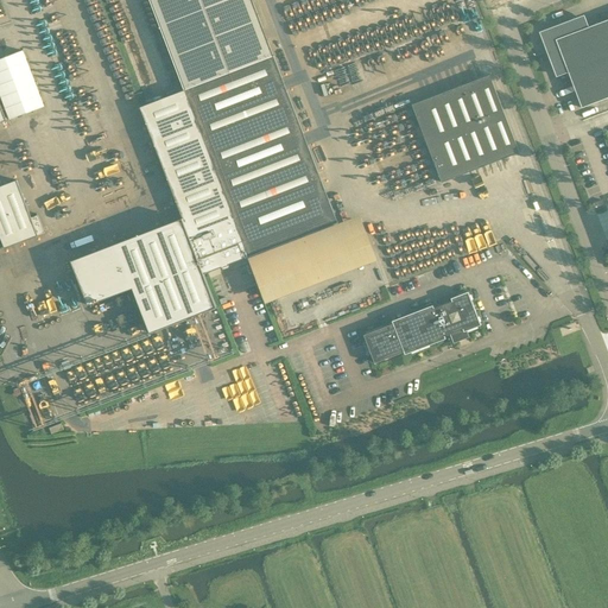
[(273,56),(252,0),(151,0),(185,90),(249,257),(251,257),(266,299),(375,258),(359,215),(337,222),(273,56)]
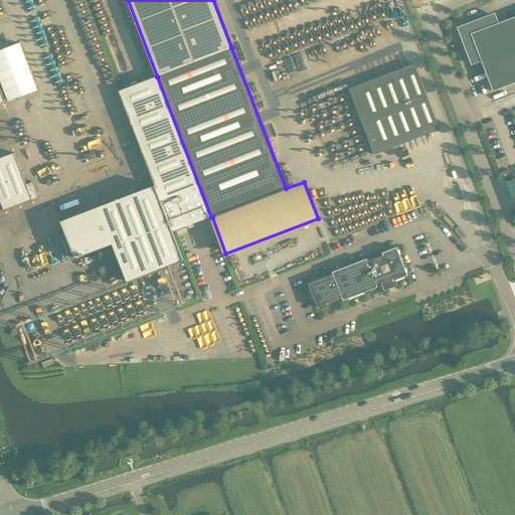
[(495,13),(458,28),(472,64),(482,61),(493,92),(514,83),(514,16),(499,23),(495,13)]
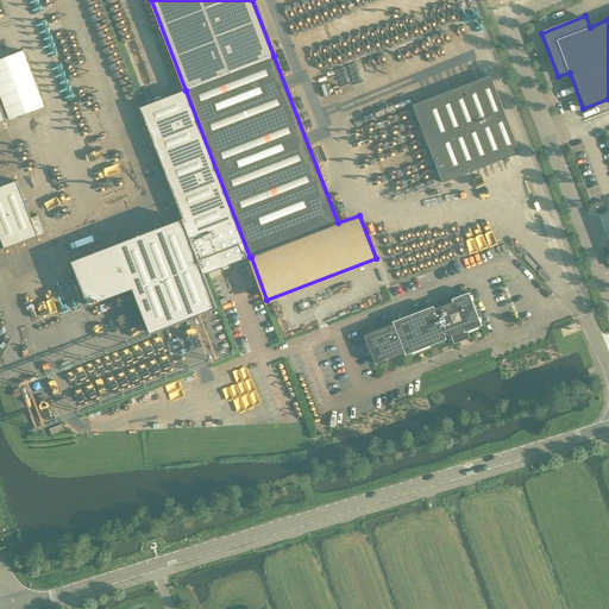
[(444,182),(520,154),(490,75),(414,105),(444,182)]
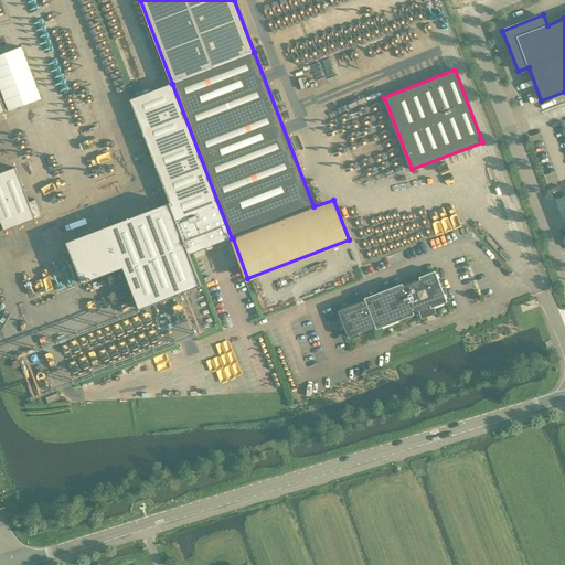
[(124,267),(140,310),(202,285),(191,256),(232,238),(172,84),(130,99),(170,203),(66,242),(83,284),(124,267)]
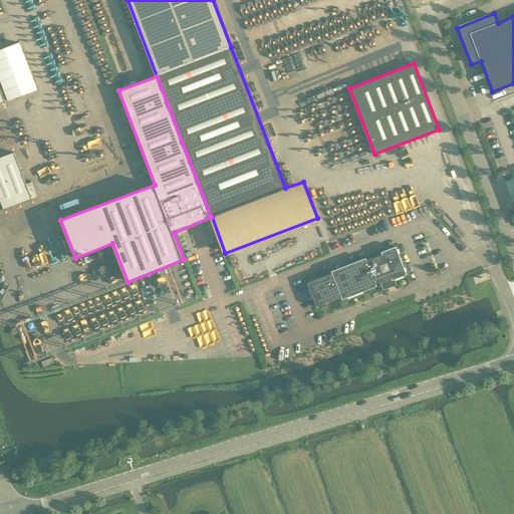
[(0,157),(0,199),(4,210),(38,197),(32,182),(26,184),(14,153),(0,157)]
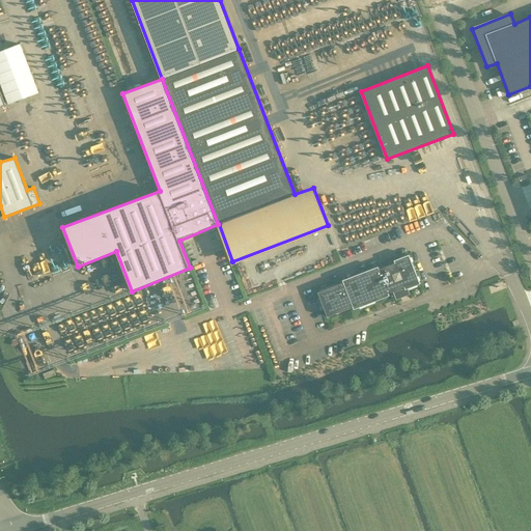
[(520,184),(528,180),(526,174),(518,177),(520,184)]
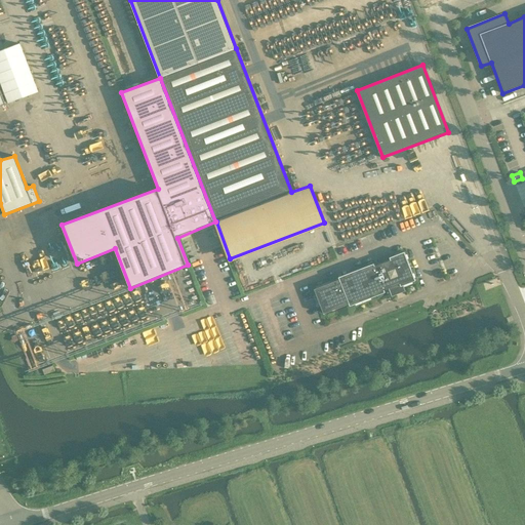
[(340,279),(315,289),(324,314),(350,304),(350,306),(385,292),(384,290),(389,289),(400,284),(401,286),(403,286),(415,281),(404,252),(390,258),(391,259),(374,266),(374,264),(339,277),(340,279)]
